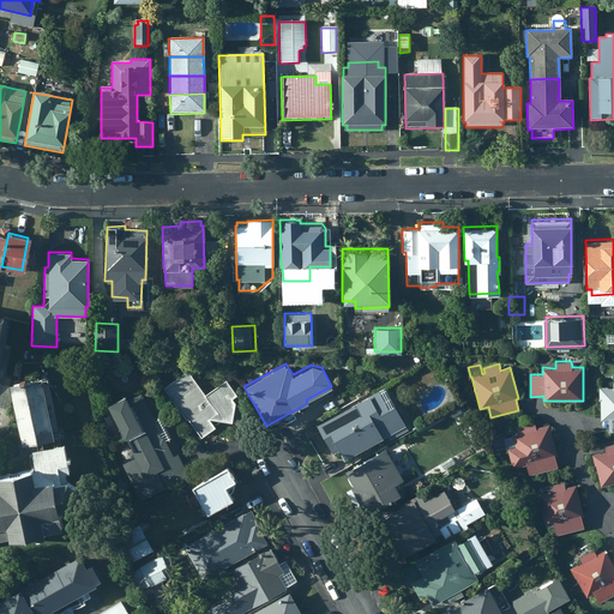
[(206,393),(187,368),(163,386),(185,416),(186,415),(202,437),(216,427),(215,425),(221,420),(232,422),(236,402),(233,397),(238,393),(226,378),(206,393)]
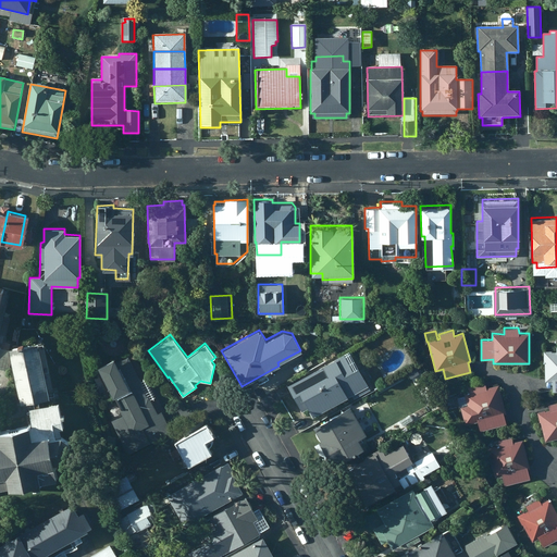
[(35,342),(7,347),(10,362),(19,404),(48,397),(41,367),(47,366),(41,343),(36,344),(35,342)]
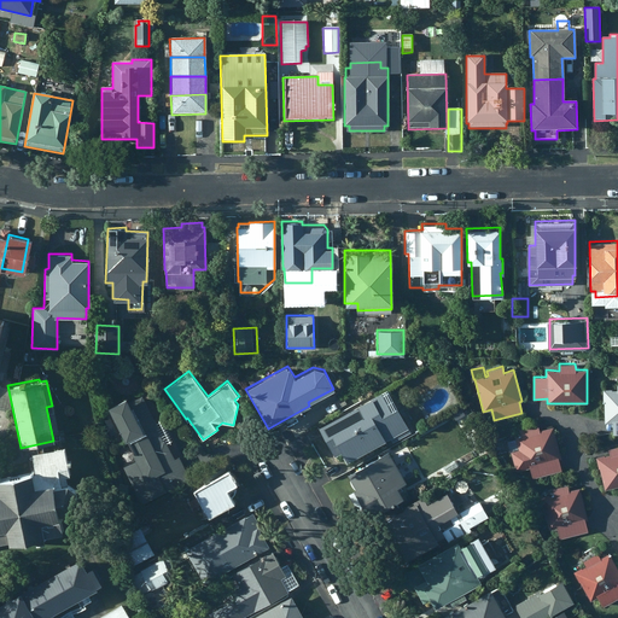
[(7,385),(0,383),(0,409),(9,412),(11,402),(7,385)]
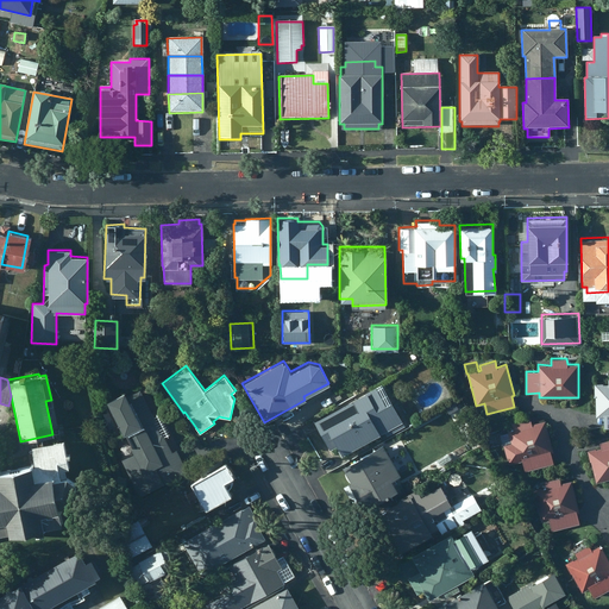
[(608,377),(608,384),(603,384),(603,383),(594,383),(595,395),(596,415),(603,415),(604,427),(608,427),(608,377)]
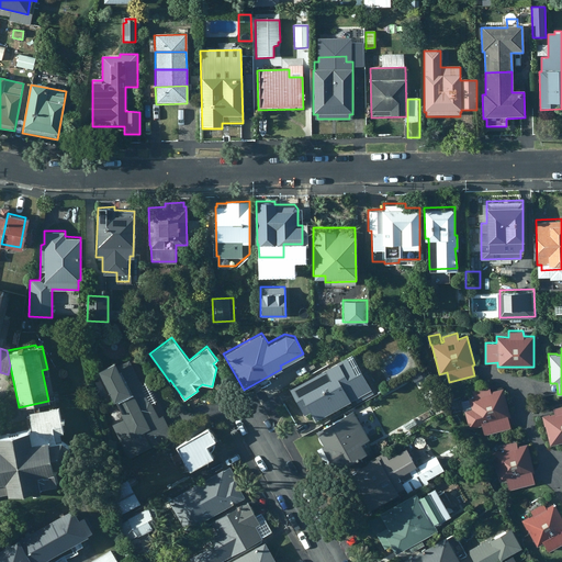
[(338,362),(337,361),(289,389),(302,411),(308,407),(315,419),(346,403),(349,408),(379,392),(369,375),(344,389),(339,381),(347,377),(345,374),(355,370),(347,357),(338,362)]
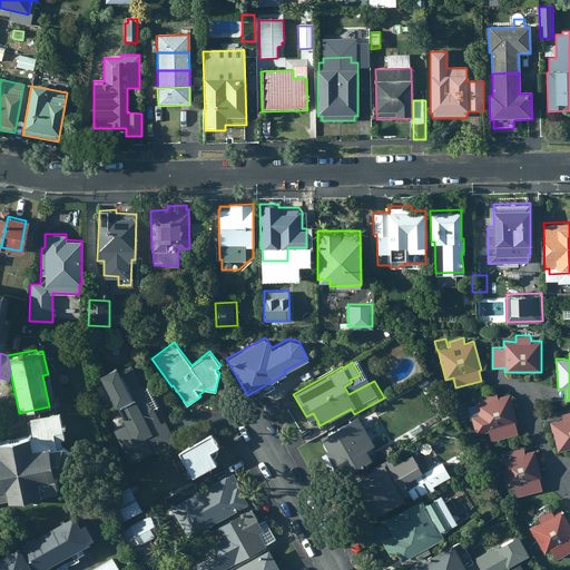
[(114,430),(130,464),(175,441),(165,421),(160,423),(151,404),(150,405),(144,394),(146,393),(131,364),(117,371),(116,366),(100,374),(115,405),(117,404),(124,416),(121,418),(125,424),(114,430)]
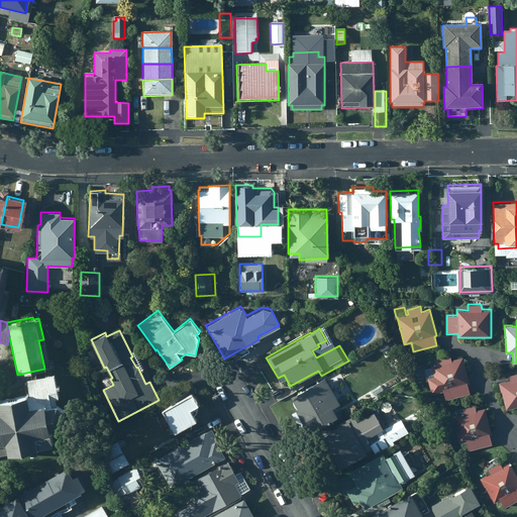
[(468,384),(469,383),(462,356),(451,359),(449,354),(434,357),(436,364),(431,366),(431,367),(423,369),(425,379),(427,379),(431,394),(442,390),(445,399),(470,393),(468,384)]
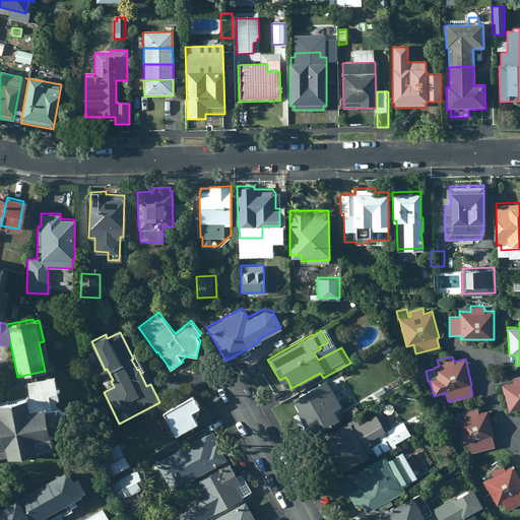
[(509,411),(519,407),(519,374),(511,377),(512,381),(501,384),(504,393),(505,393),(509,411)]
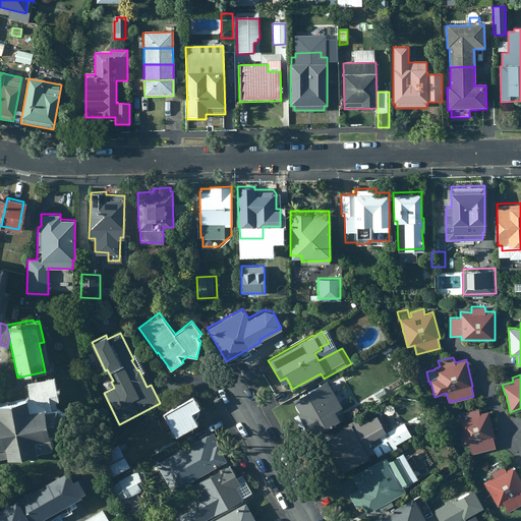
[(26,384),(30,398),(0,403),(0,457),(51,447),(48,431),(58,429),(63,423),(61,411),(55,408),(49,409),(49,406),(54,404),(53,400),(55,400),(51,379),(26,384)]
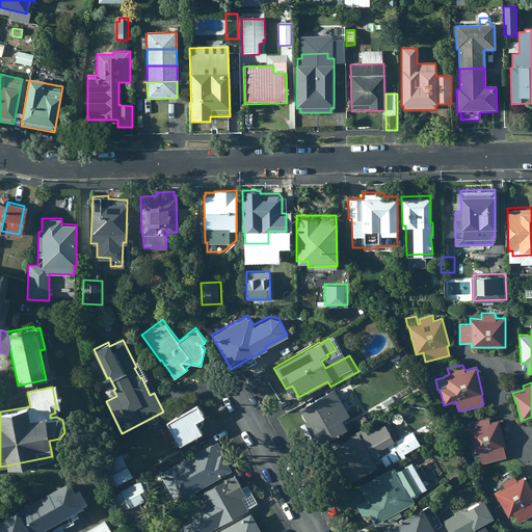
[(349,415),(334,388),(298,407),(306,420),(299,424),(306,437),(311,434),(317,446),(347,428),(342,419),(349,415)]
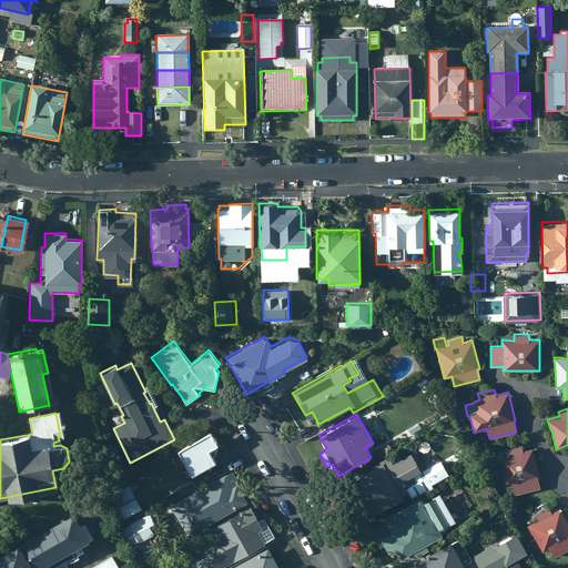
[(190,475),(214,462),(211,456),(212,456),(213,455),(214,455),(215,453),(215,452),(216,452),(216,449),(216,448),(216,447),(215,446),(215,445),(214,444),(215,444),(208,430),(176,448),(181,456),(171,460),(176,469),(184,465),(190,475)]
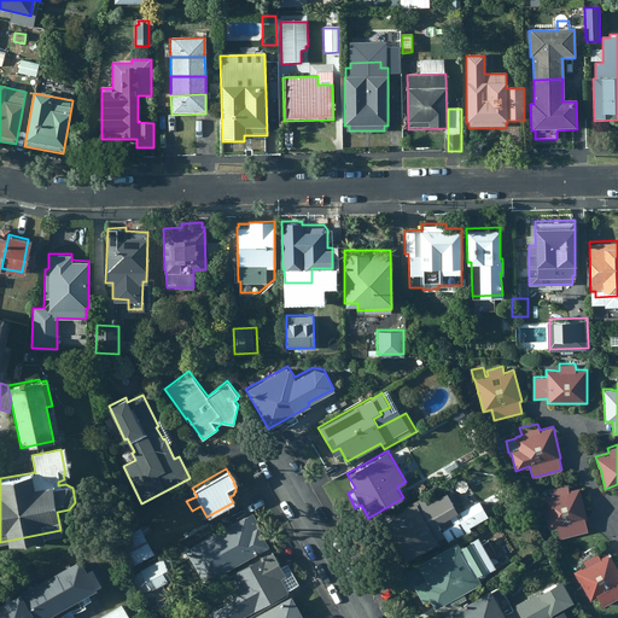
[(554,494),(541,496),(548,529),(557,526),(560,537),(588,531),(586,519),(588,519),(581,488),(569,490),(567,484),(552,489),(554,494)]
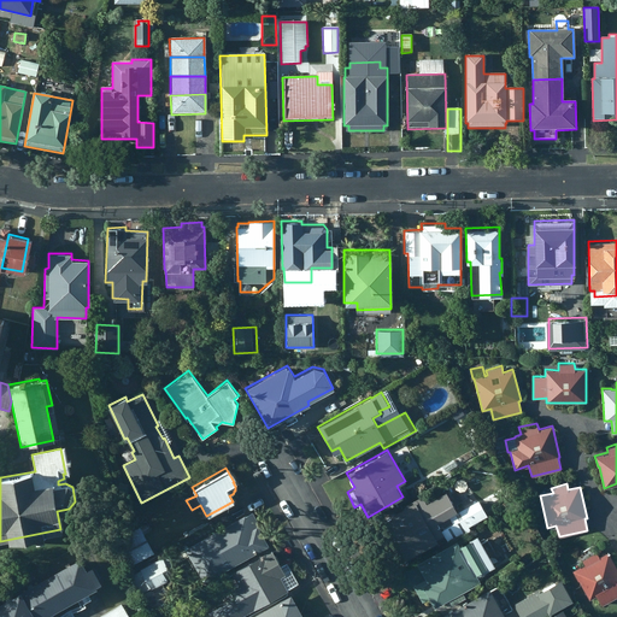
[(427,503),(422,494),(404,505),(405,506),(382,519),(391,533),(386,535),(394,550),(398,548),(405,562),(433,546),(432,545),(438,541),(436,540),(445,535),(438,522),(457,511),(446,492),(427,503)]
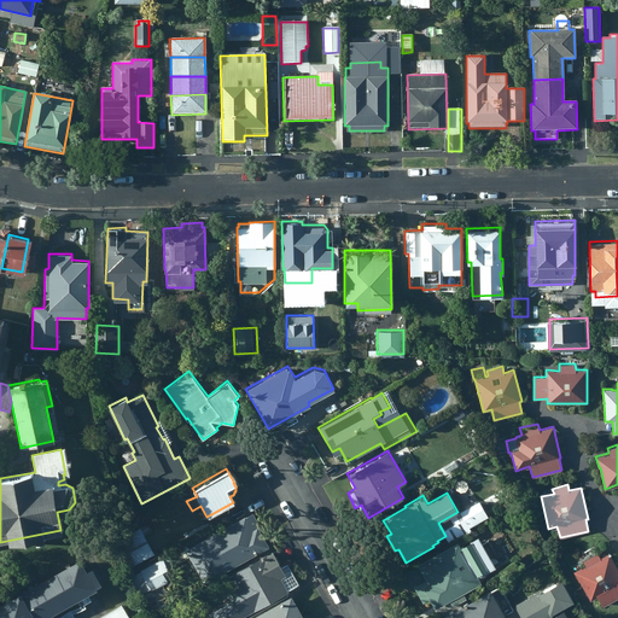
[(488,516),(479,501),(450,518),(453,524),(443,530),(449,541),(471,530),(468,526),(488,516)]
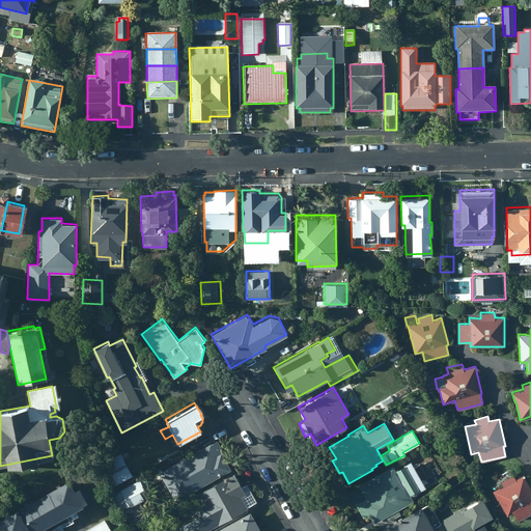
[(212,444),(211,443),(177,462),(183,471),(171,477),(175,485),(170,488),(176,499),(194,490),(231,469),(223,454),(225,453),(218,441),(212,444)]
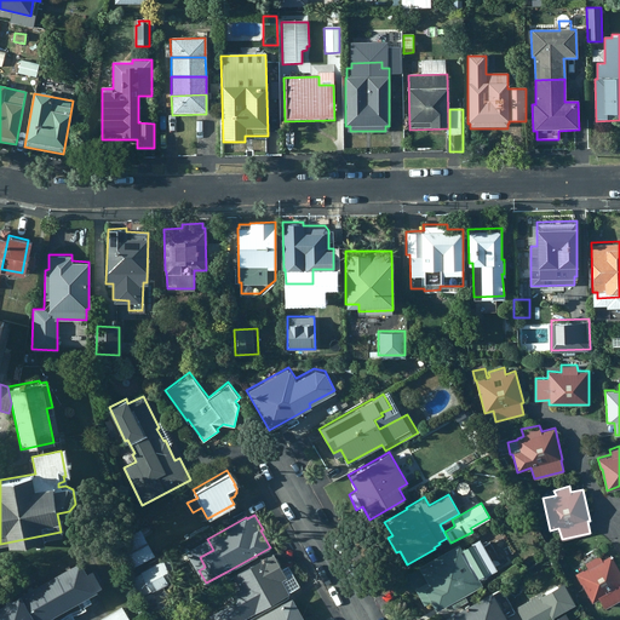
[(153,533),(148,523),(113,540),(127,569),(154,556),(144,538),(153,533)]
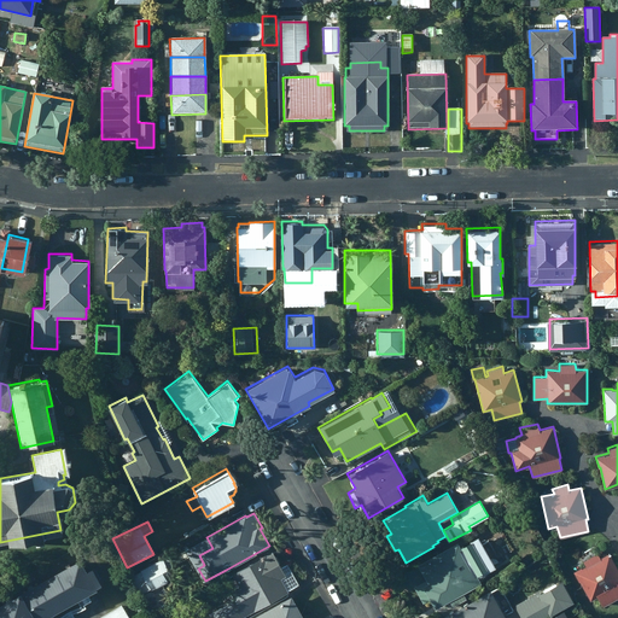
[(460,546),(456,541),(417,563),(418,565),(400,575),(408,592),(414,588),(423,602),(430,598),(435,607),(449,600),(452,605),(466,598),(464,592),(482,582),(478,576),(495,566),(478,535),(460,546)]
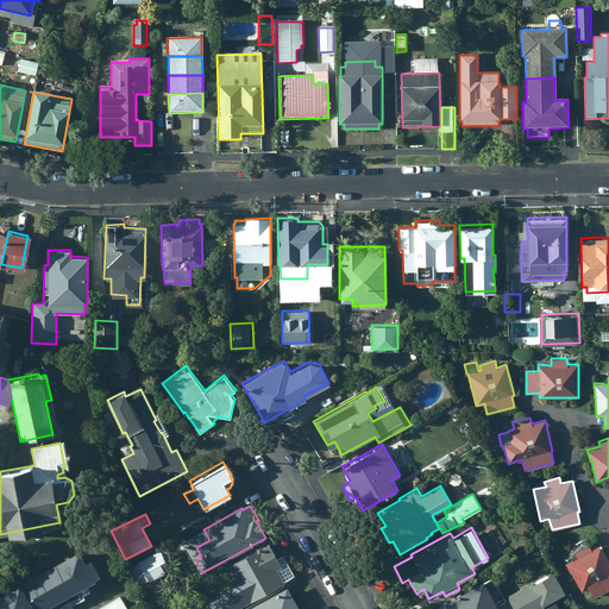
[(277,558),(268,542),(227,565),(232,573),(225,578),(231,589),(205,604),(207,608),(236,608),(284,582),(283,581),(294,575),(282,556),(277,558)]
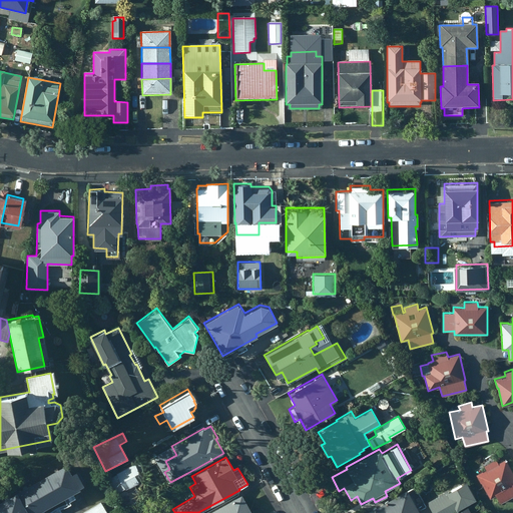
[(512,485),(512,472),(505,459),(498,463),(496,459),(484,465),(486,469),(482,471),(482,470),(475,474),(480,483),(481,482),(490,498),(495,495),(500,503),(512,496),(512,485)]
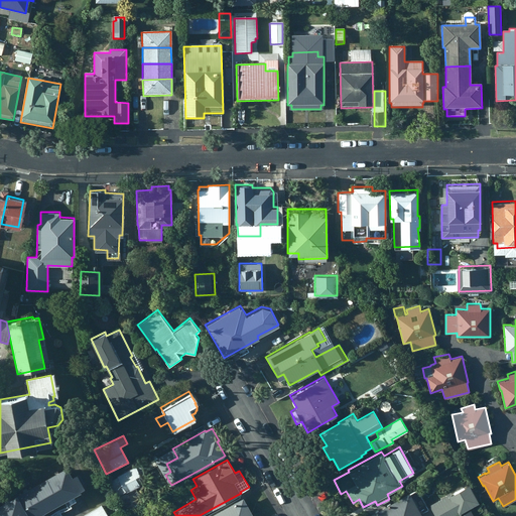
[(140,476),(134,465),(107,480),(114,494),(118,492),(120,495),(139,485),(136,479),(140,476)]
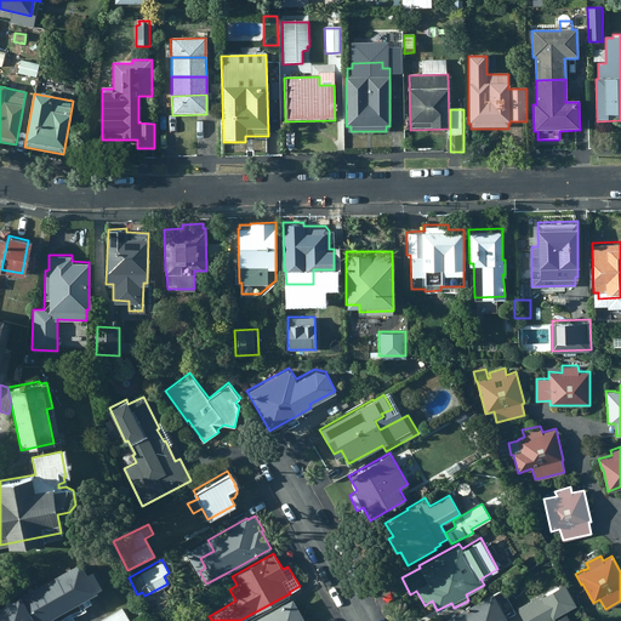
[(78,563),(62,571),(80,603),(87,598),(96,593),(78,563)]
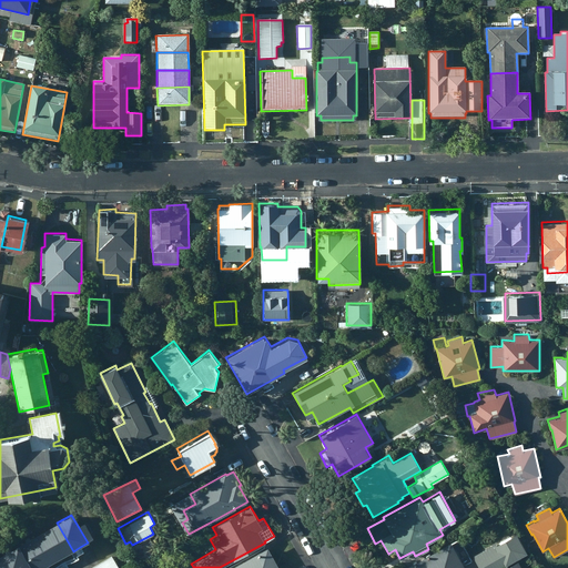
[(57,523),(43,531),(59,559),(73,551),(57,523)]
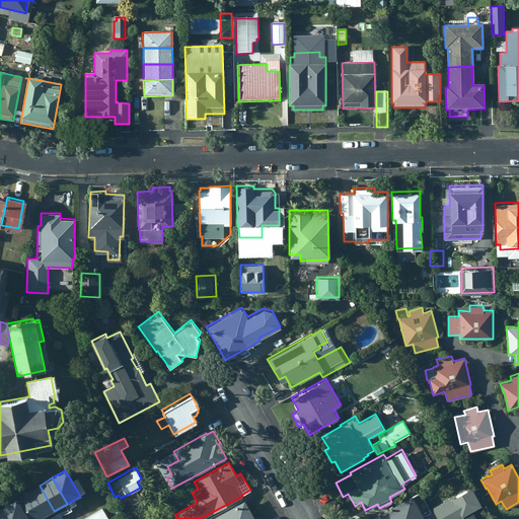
[(40,486),(26,493),(41,518),(44,516),(54,511),(40,486)]
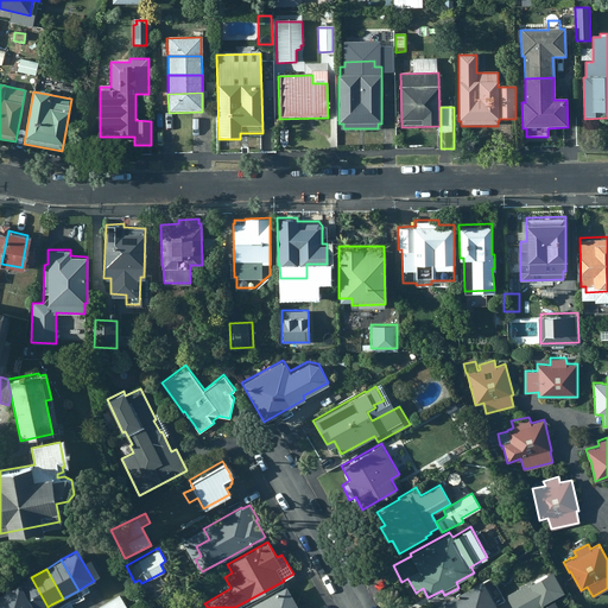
[(531,581),(506,595),(513,607),(538,607),(545,605),(544,603),(565,593),(553,571),(532,582),(531,581)]
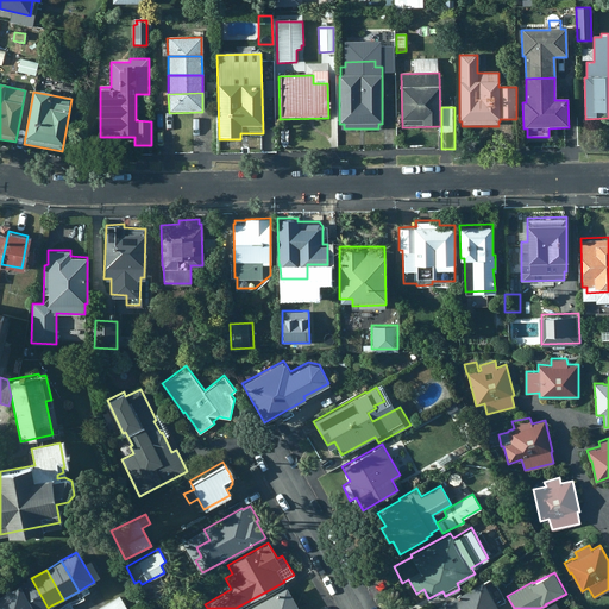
[(162,575),(138,589),(148,604),(171,590),(162,575)]
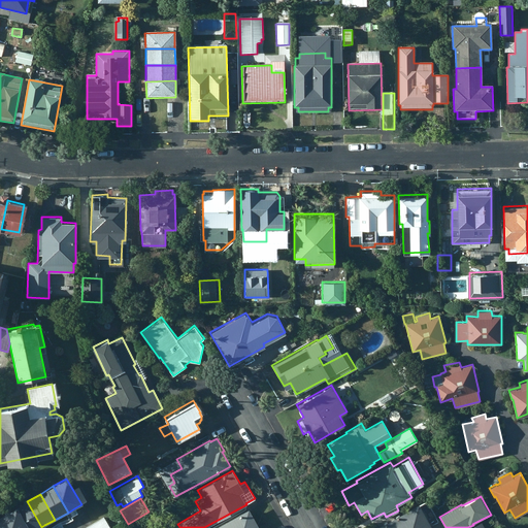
[(27,501),(13,508),(24,527),(39,527),(41,527),(27,501)]
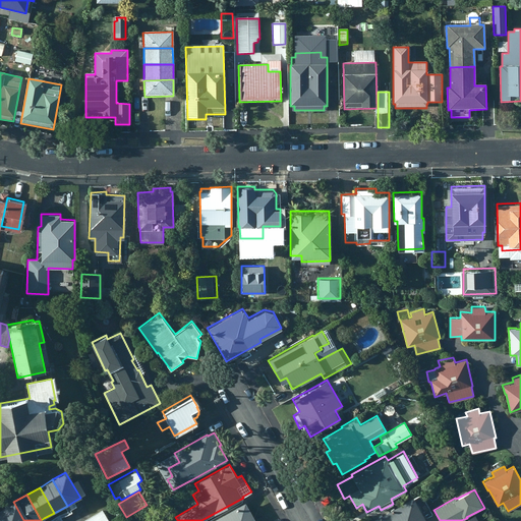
[(414,499),(412,496),(370,520),(371,520),(426,520),(425,519),(433,515),(421,495),(414,499)]
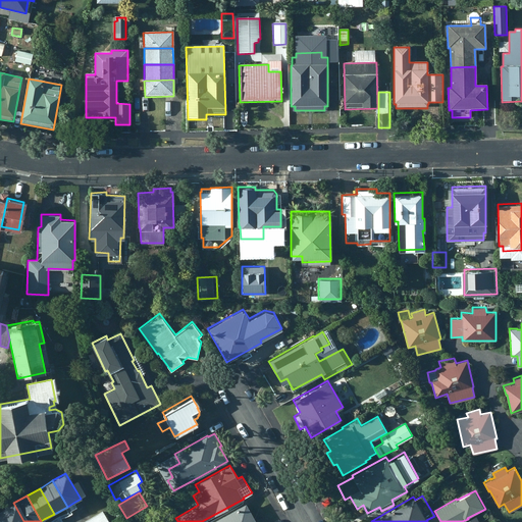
[(23,521),(13,503),(0,510),(6,521),(23,521)]
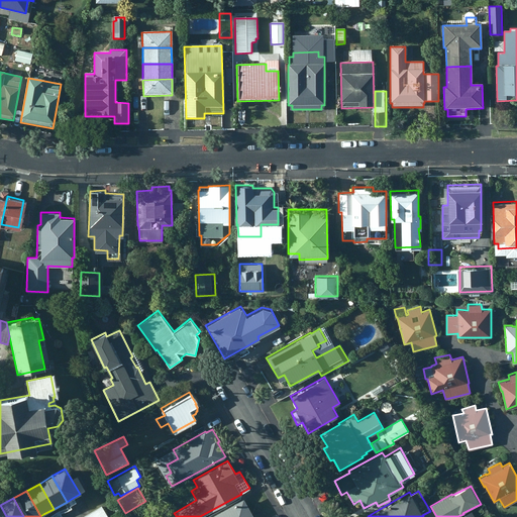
[(253,516),(243,498),(209,516),(253,516)]
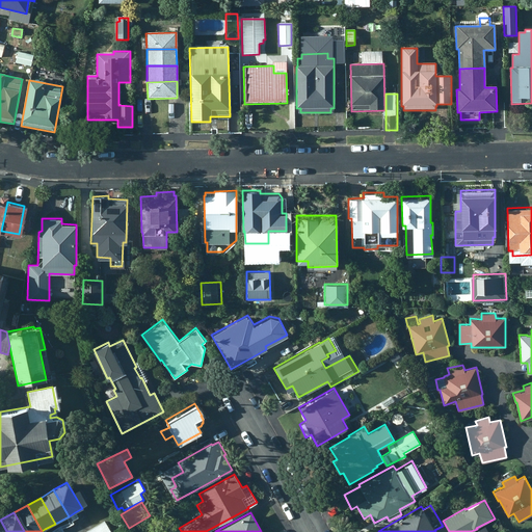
[(108,531),(110,531),(104,520),(86,531),(108,531)]
